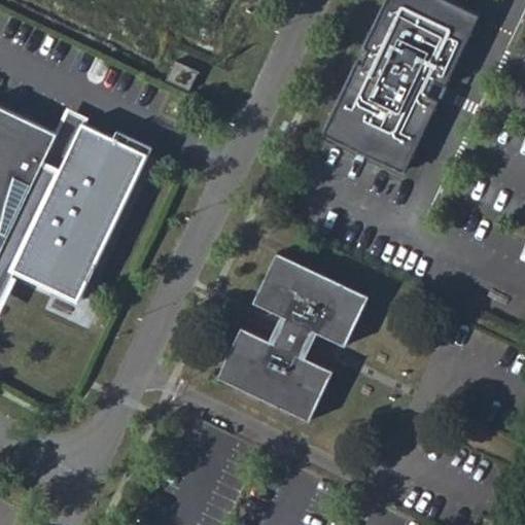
[(478,16),(444,0),(384,0),(361,48),(365,51),(358,65),(354,63),(320,135),(401,174),(436,102),(431,100),(439,85),(443,88),(478,16)]
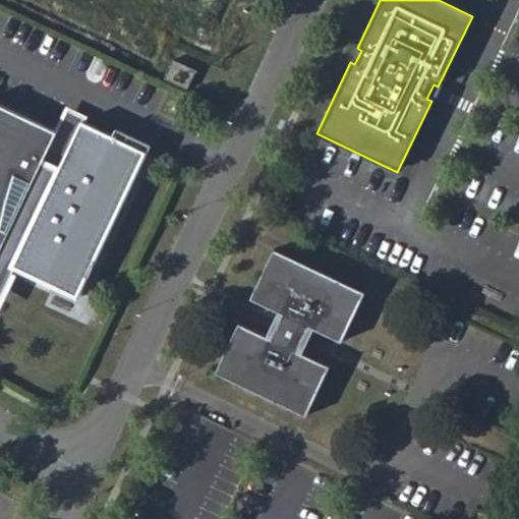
[(172,61),(163,80),(185,90),(193,71),(172,61)]
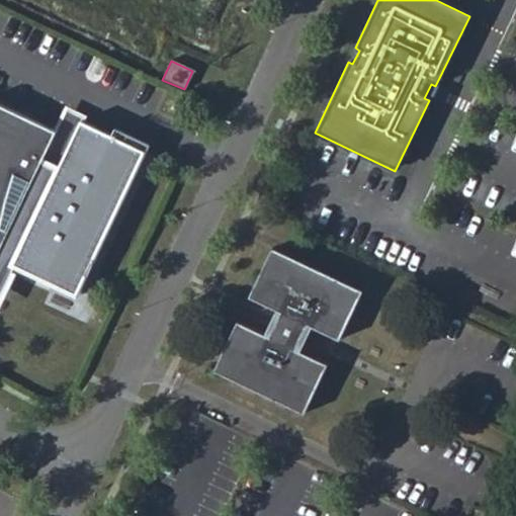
[(69,148),(53,140),(56,133),(0,106),(0,262),(4,255),(15,260),(13,265),(77,295),(141,161),(77,131),(69,148)]
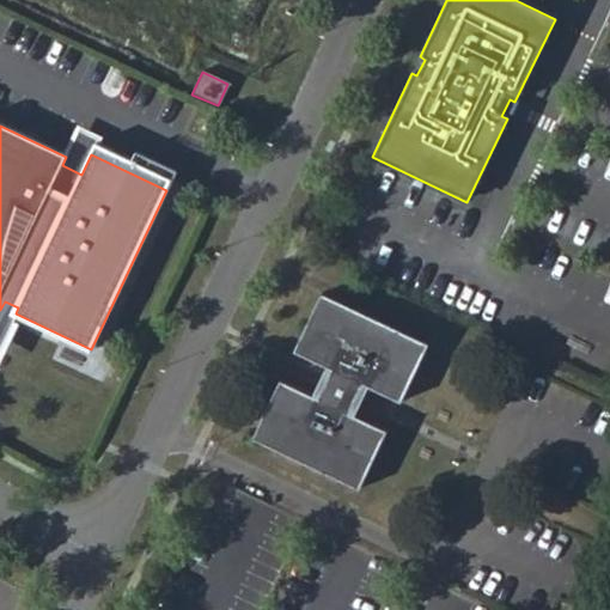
[(99,136),(80,127),(66,157),(62,165),(81,175),(91,154),(99,136)]
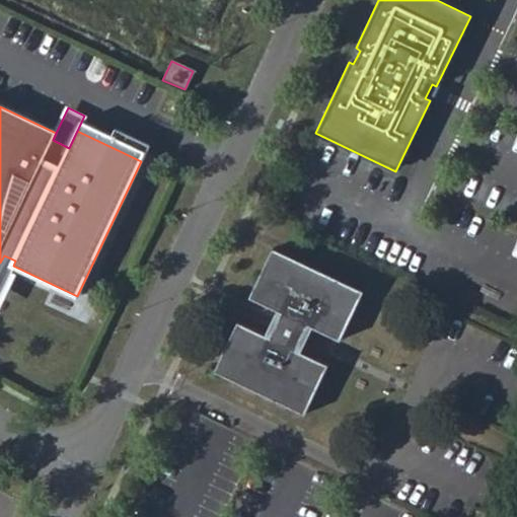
[(362,291),(272,248),(248,297),(277,310),(281,312),(269,338),(265,336),(236,322),(213,371),(303,415),(326,365),(298,352),(293,350),(305,324),(310,326),(339,341),(362,291)]
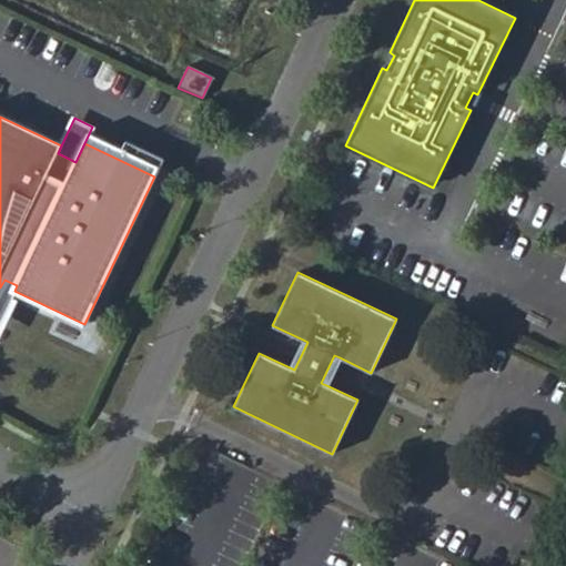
[(17,285),(4,280),(0,287),(0,320),(14,291),(17,285)]
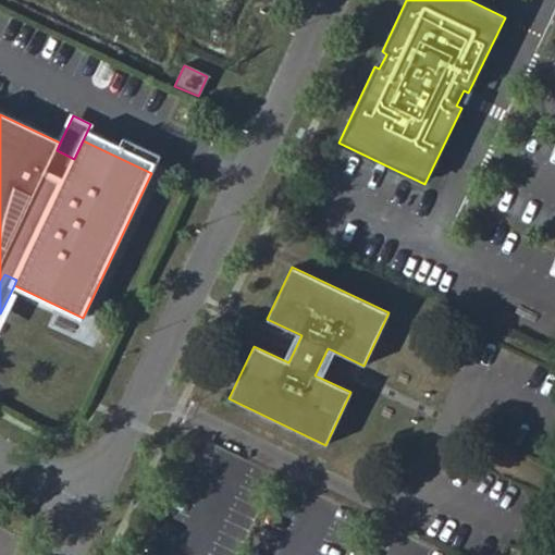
[(288,362),(301,335),(297,333),(284,360),(288,362)]
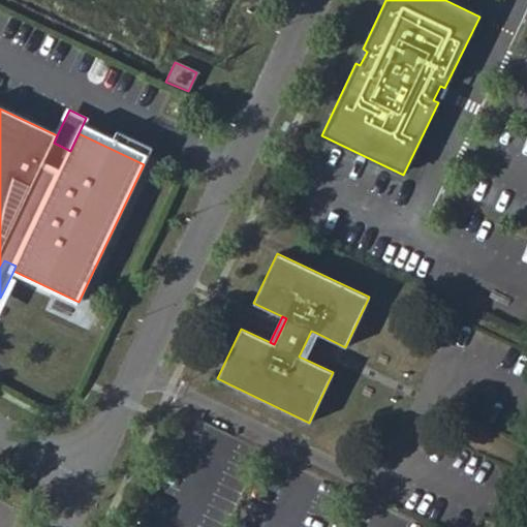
[(316,333),(311,331),(299,357),(304,359),(316,333)]
